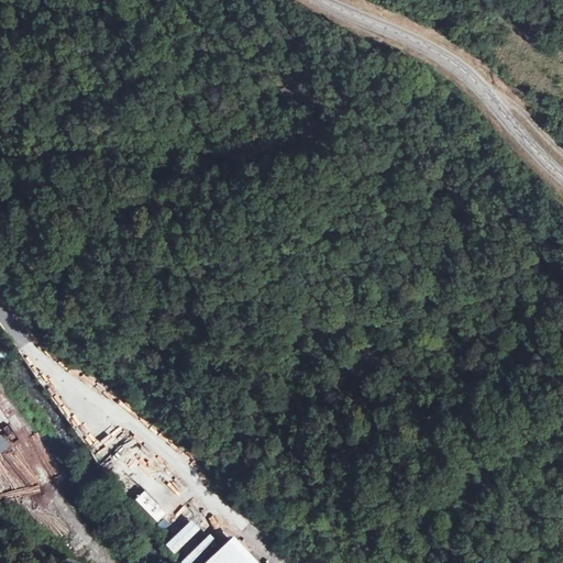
[(0,434),(0,453),(10,445),(1,434),(0,434)]
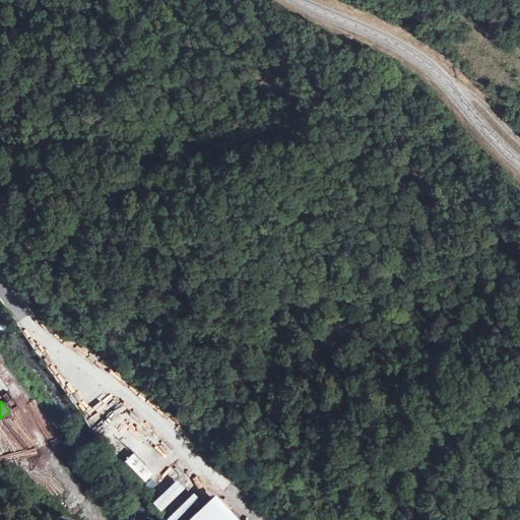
[(20,435),(14,427),(7,432),(13,440),(20,435)]
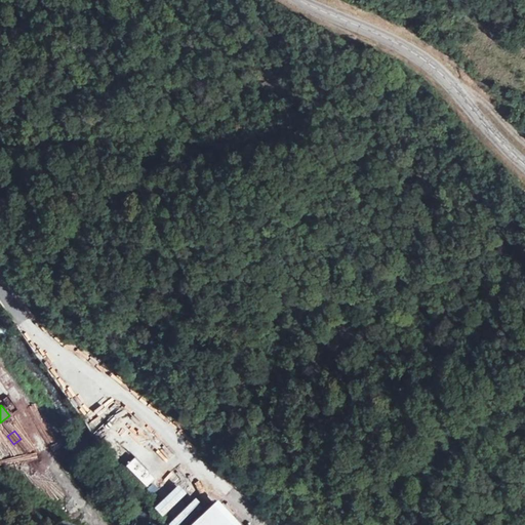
[(126,465),(145,487),(155,479),(135,456),(126,465)]
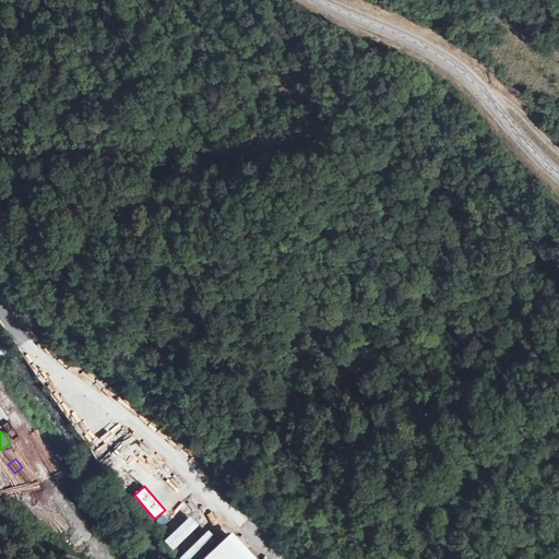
[(165,515),(156,518),(158,526),(167,524),(165,515)]
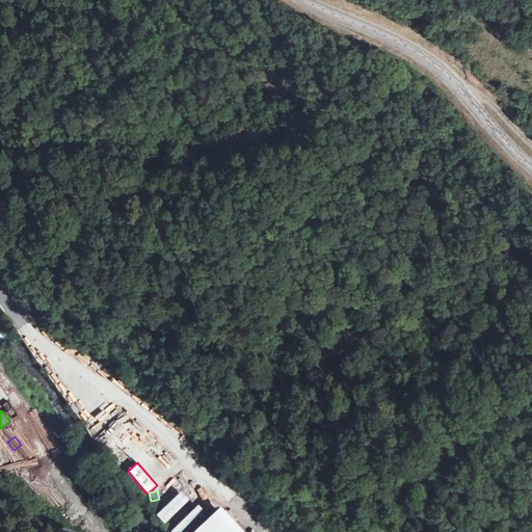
[(165,524),(189,500),(181,490),(156,515),(165,524)]
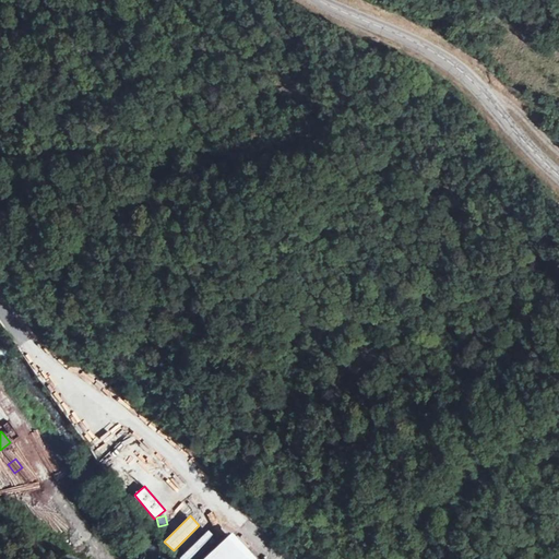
[(258,558),(232,531),(221,542),(207,528),(176,558),(258,558)]
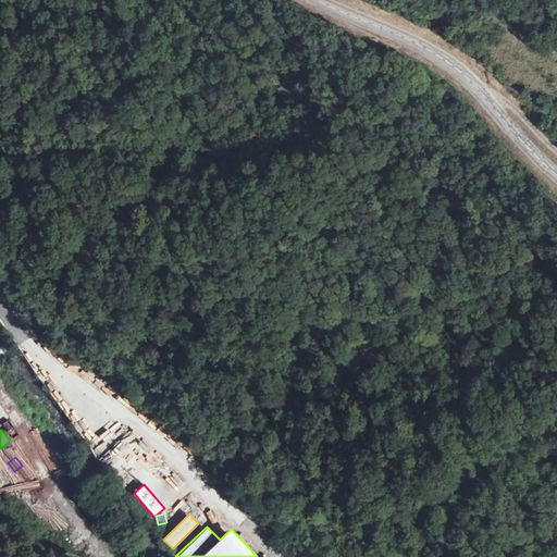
All buildings are outlined.
